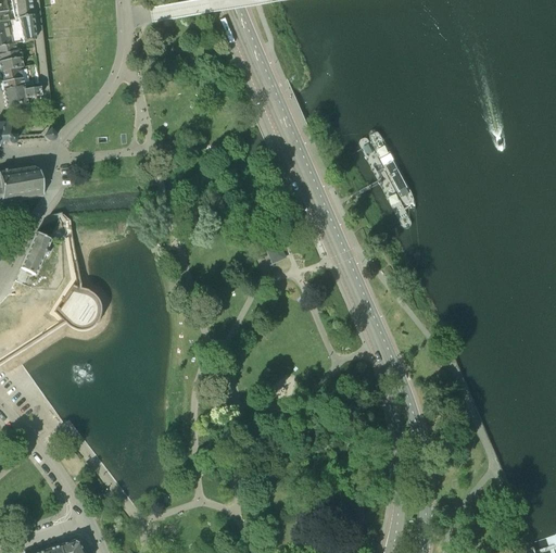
[(11,0),(11,1),(5,2),(5,1),(5,0),(0,0),(0,20),(7,20),(8,19),(24,15),(22,0),(11,0)]
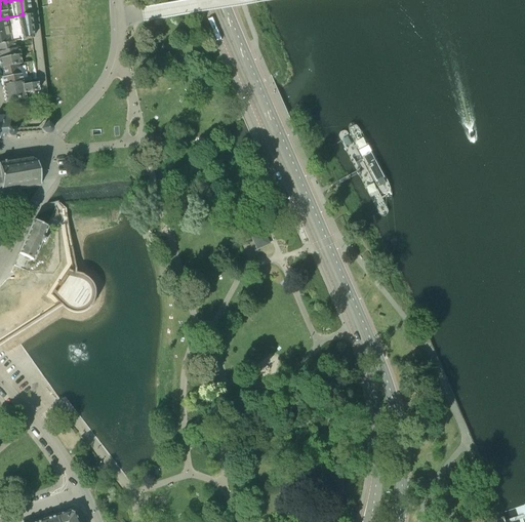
[(21,0),(23,14),(29,13),(30,13),(28,0),(21,0)]
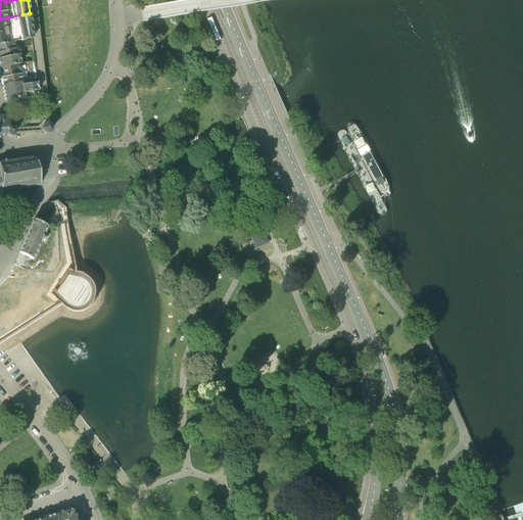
[(11,39),(14,39),(20,38),(32,36),(29,13),(22,14),(7,17),(6,18),(8,29),(11,39)]
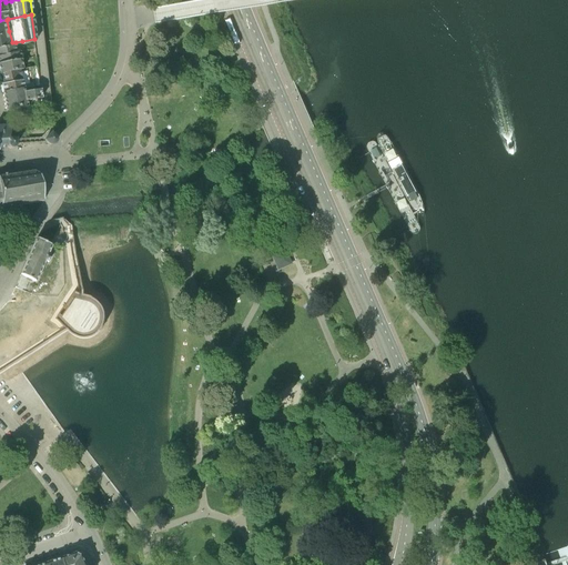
[(0,44),(12,42),(9,31),(7,20),(0,20),(0,44)]
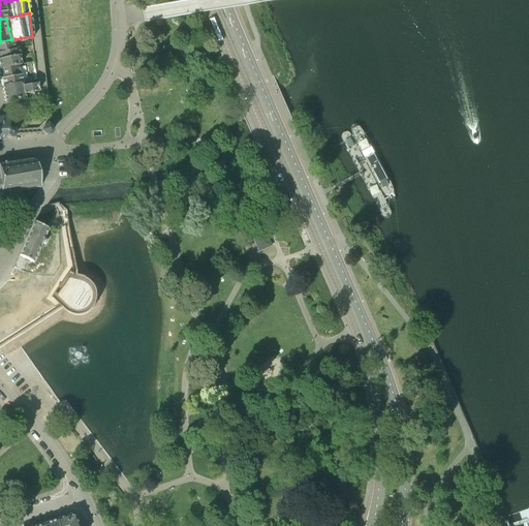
[(0,50),(17,47),(14,39),(11,39),(0,41),(0,50)]
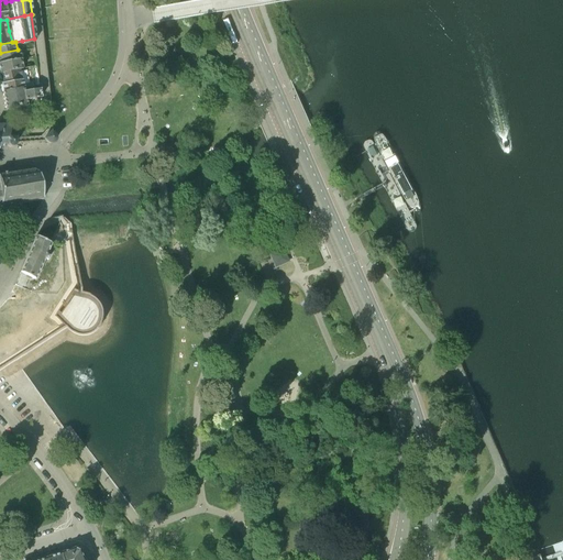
[(0,59),(21,56),(20,48),(18,50),(0,53),(0,59)]
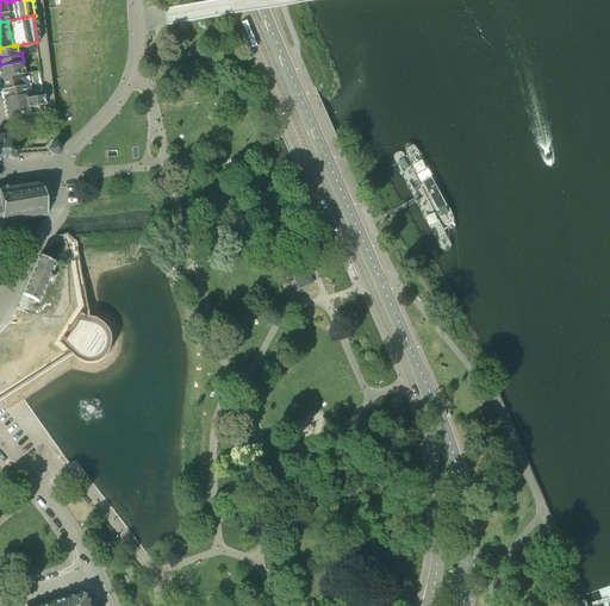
[(0,76),(24,70),(23,61),(0,64),(0,76)]
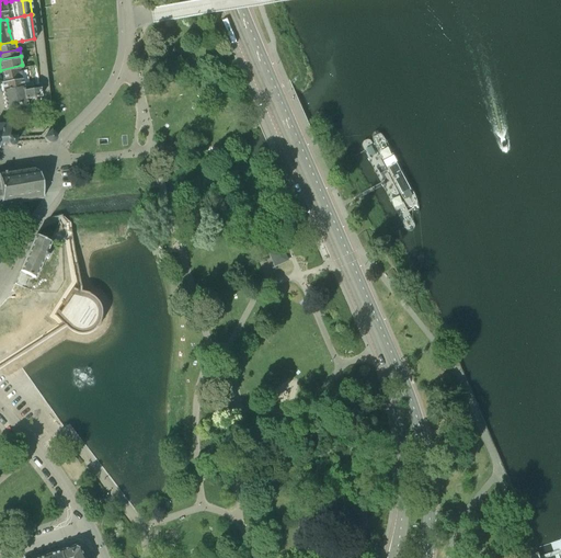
[(38,82),(37,76),(36,64),(22,65),(0,70),(0,76),(1,81),(2,88),(27,84),(38,82)]
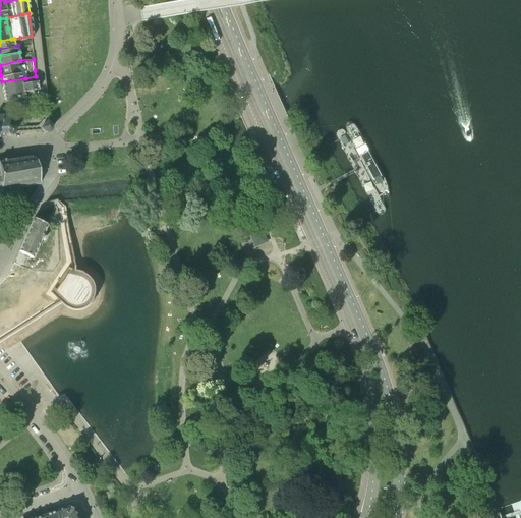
[(25,90),(38,88),(36,76),(25,78),(26,82),(24,83),(25,90)]
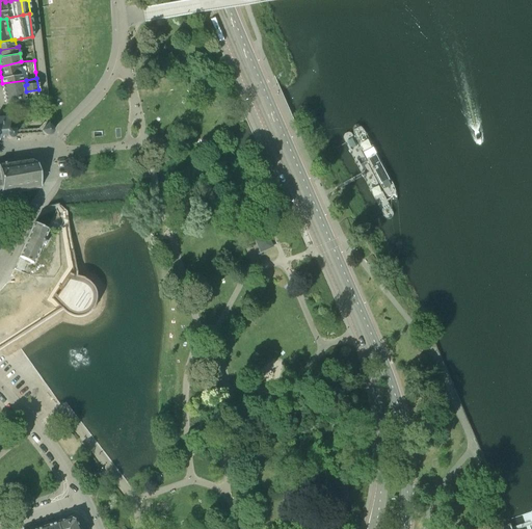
[(38,95),(38,89),(26,91),(25,85),(27,84),(26,80),(2,83),(5,101),(38,95)]
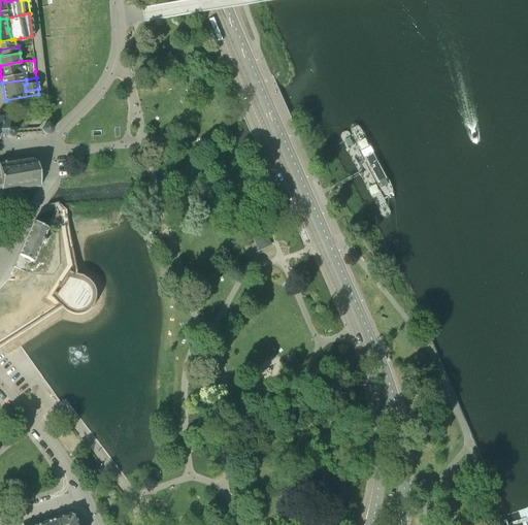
[(0,132),(2,132),(4,132),(4,131),(6,131),(6,133),(8,135),(10,135),(12,135),(12,134),(13,133),(13,132),(13,131),(13,126),(9,126),(8,115),(4,115),(1,115),(0,115),(0,132)]
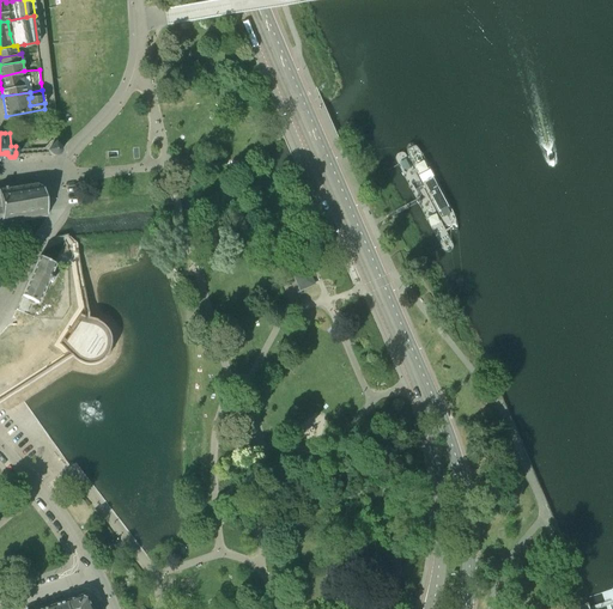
[(395,152),(394,154),(394,157),(443,249),(444,250),(447,250),(448,250),(450,249),(451,248),(453,247),(453,244),(453,242),(451,241),(445,230),(450,227),(454,230),(456,231),(456,229),(456,217),(426,159),(417,142),(414,141),(411,141),(407,142),(406,145),(406,148),(408,153),(407,154),(404,150),(402,150),(399,150),(398,151),(395,152)]
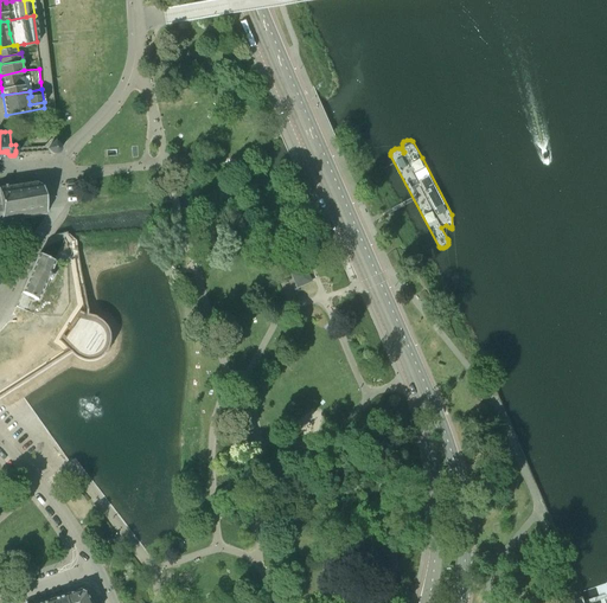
[(0,219),(46,212),(42,184),(37,180),(0,185),(0,219)]
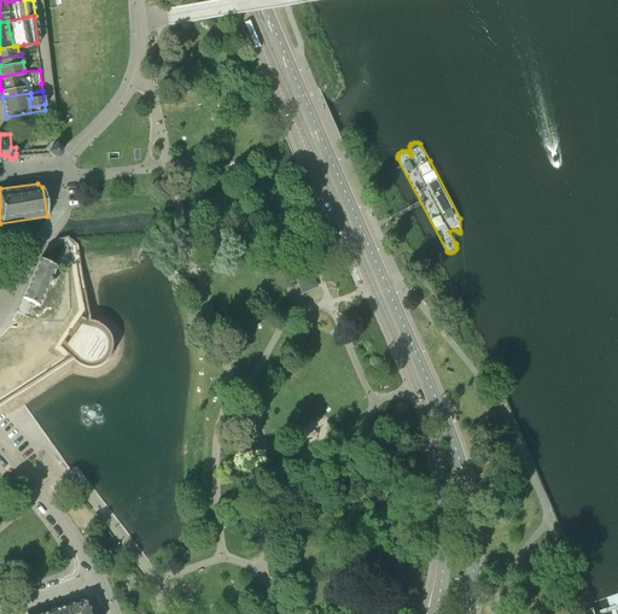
[(40,256),(17,309),(34,316),(40,303),(50,281),(53,282),(56,278),(52,275),(57,264),(40,256)]
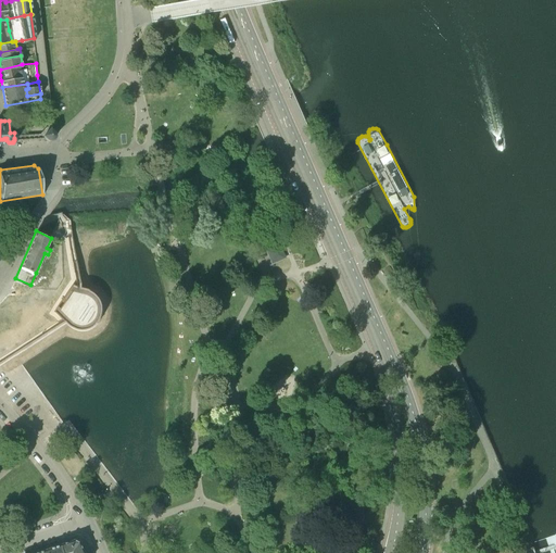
[(64,542),(67,552),(87,552),(81,540),(77,538),(64,542)]
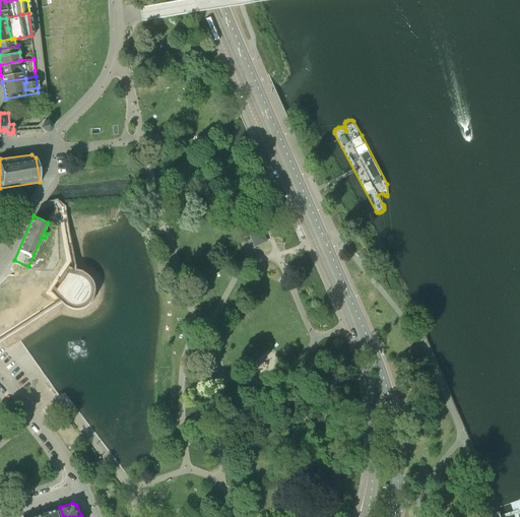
[(63,516),(60,507),(47,512),(48,516),(63,516)]
